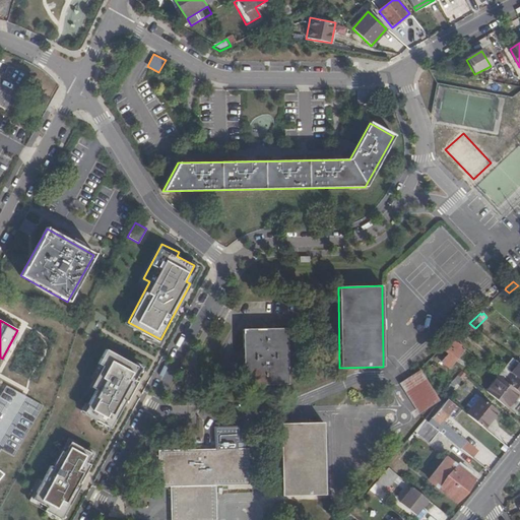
[(286,328),(242,329),(243,385),(287,384),(286,328)]
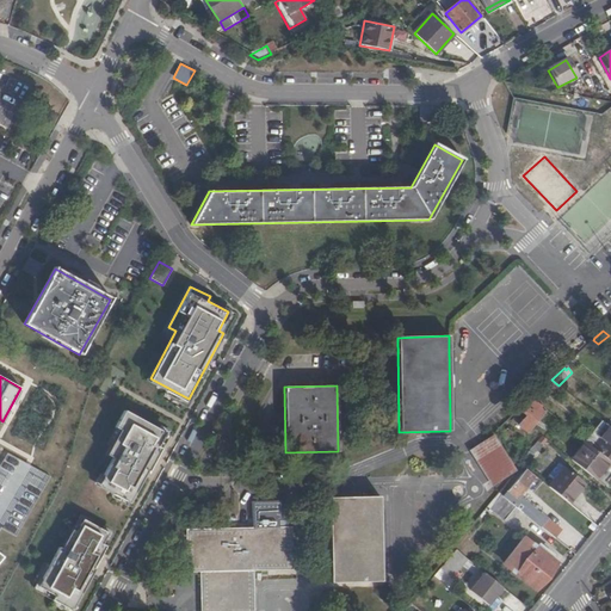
[(528,433),(547,411),(531,399),(522,408),(519,412),(525,417),(518,426),(528,433)]
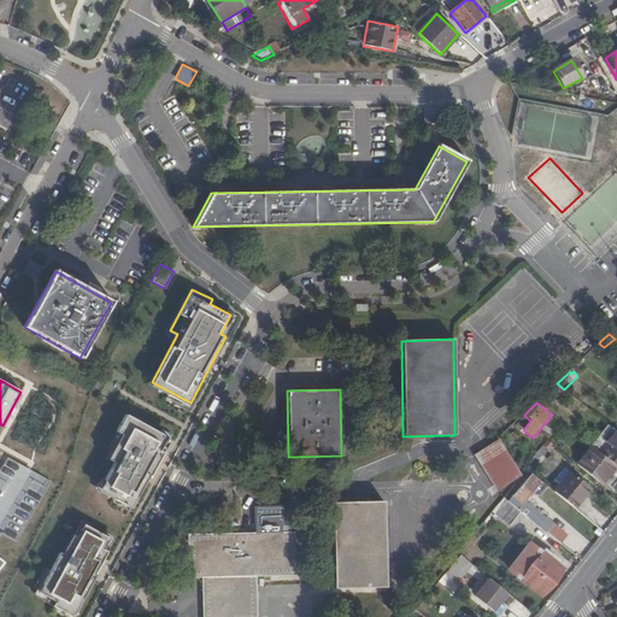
[(165,435),(130,417),(109,457),(116,460),(101,487),(130,501),(165,435)]
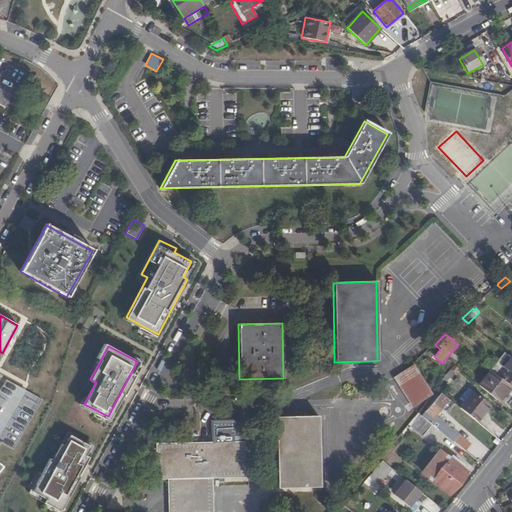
[(502,368),(496,375),(511,387),(511,358),(507,355),(499,365),(502,368)]
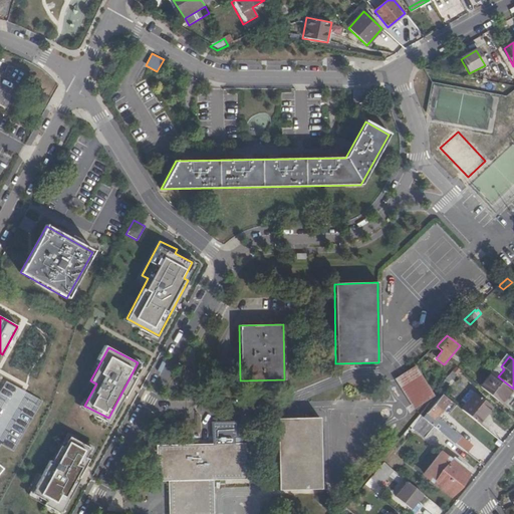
[(425,370),(430,363),(422,361),(421,362),(425,370)]
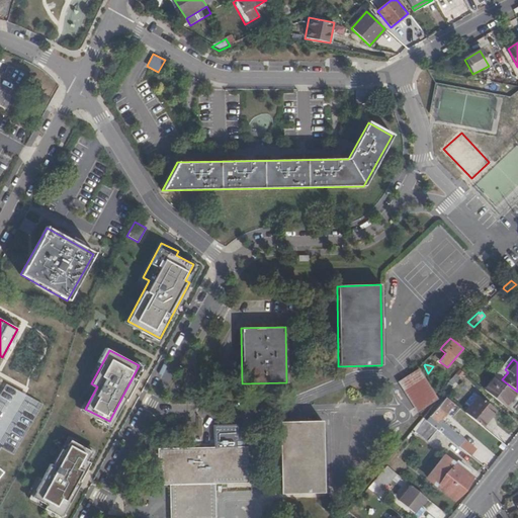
[(505,369),(499,377),(502,379),(508,372),(505,369)]
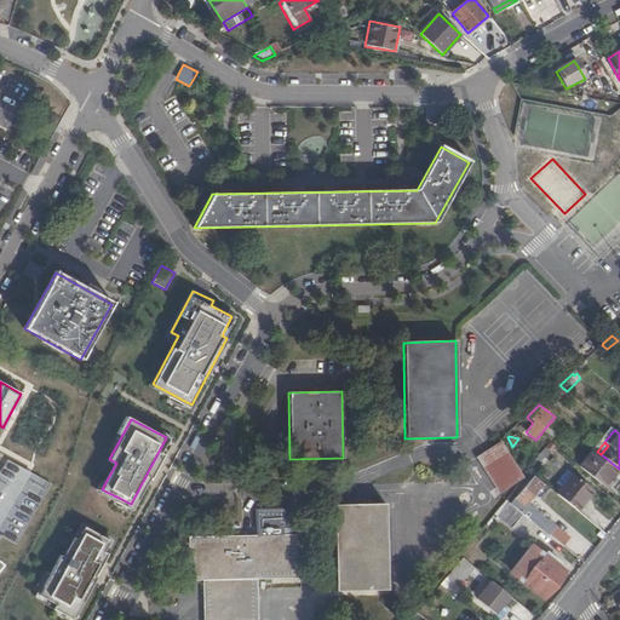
[(522,477),(500,443),(477,458),(499,493),(522,477)]
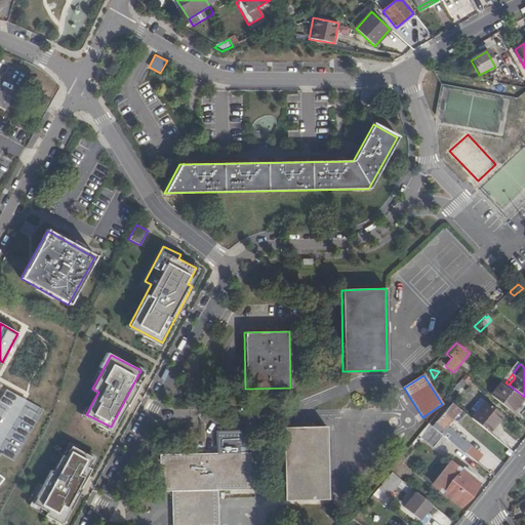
[(514,413),(524,399),(524,397),(509,385),(506,382),(502,379),(489,394),(514,413)]
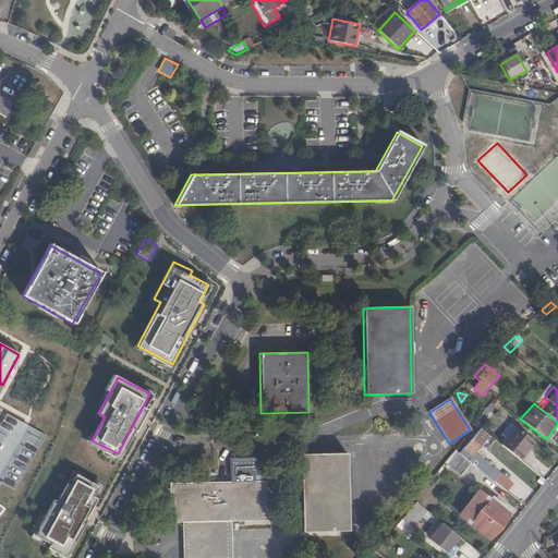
[(514,427),(499,445),(517,460),(532,441),(514,427)]
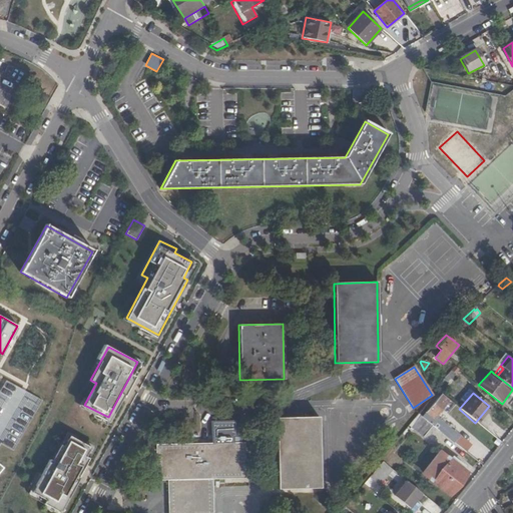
[(433,419),(449,401),(441,395),(425,413),(433,419)]
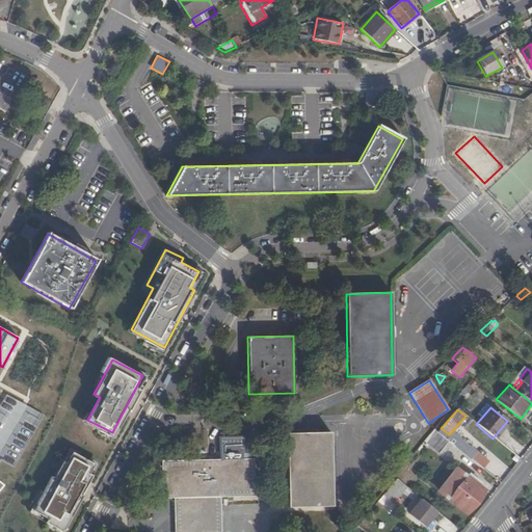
[(509,423),(507,421),(493,439),(495,440),(509,423)]
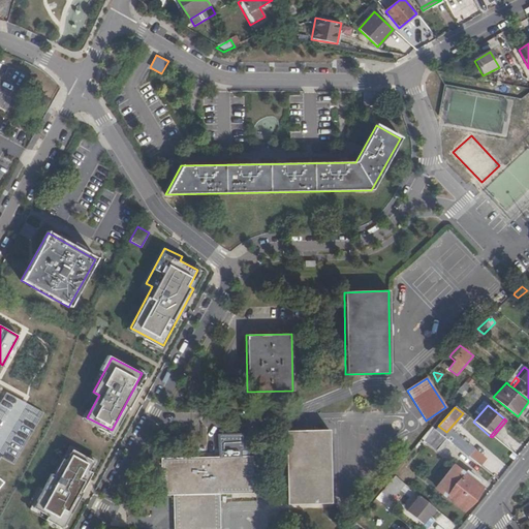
[(443,436),(446,432),(438,426),(435,430),(443,436)]
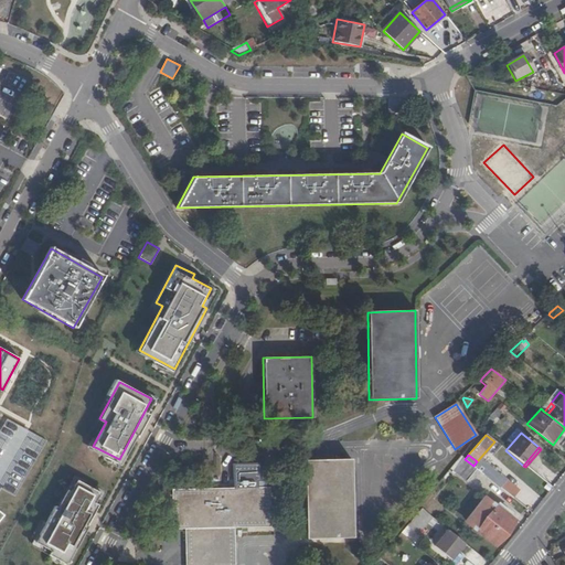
[(466,481),(476,469),(475,468),(462,458),(452,470),(466,481)]
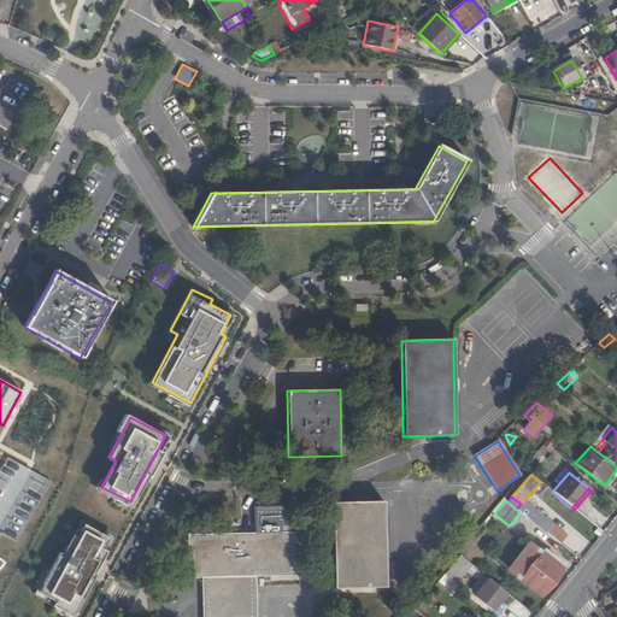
[(385,587),(385,575),(383,515),(383,501),(333,503),(334,588),(385,587)]
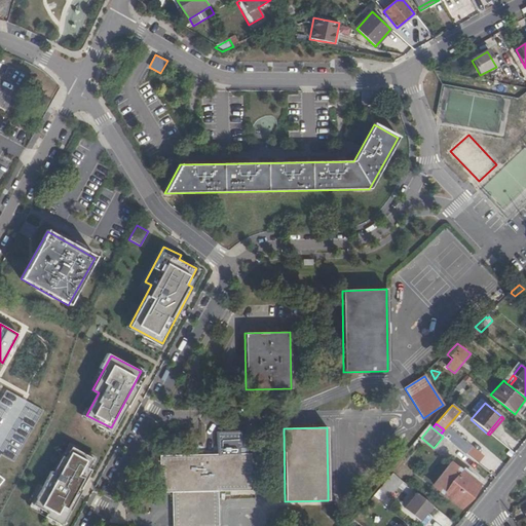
[(449,428),(442,436),(443,437),(465,454),(471,448),(449,428)]
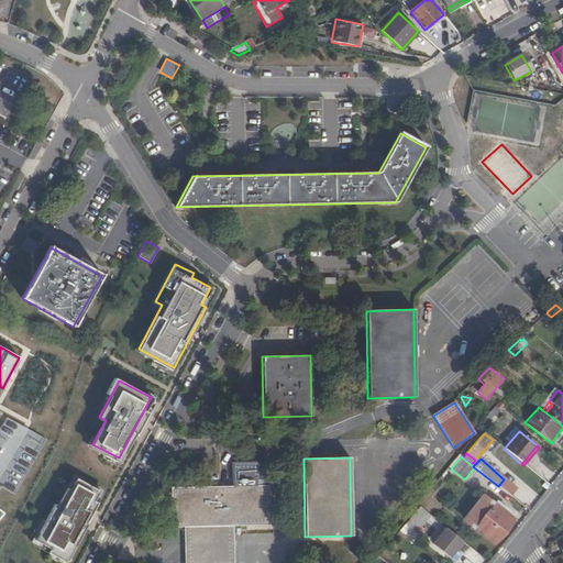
[(72,477),(36,540),(67,558),(102,494),(72,477)]
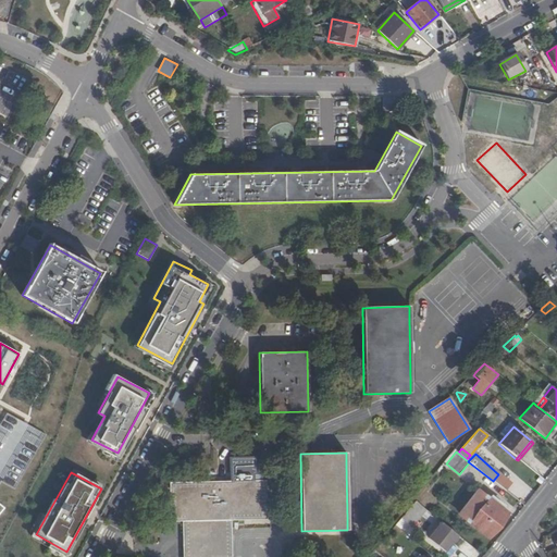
[(231,556),(231,520),(265,520),(264,480),(169,483),(170,521),(182,521),(182,556),(231,556)]
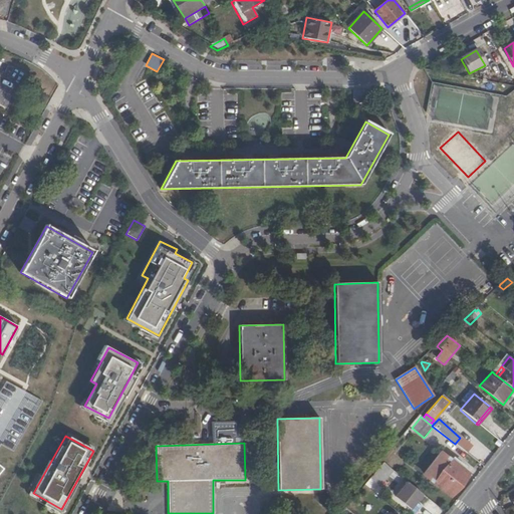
[(451,495),(467,475),(441,454),(425,474),(451,495)]
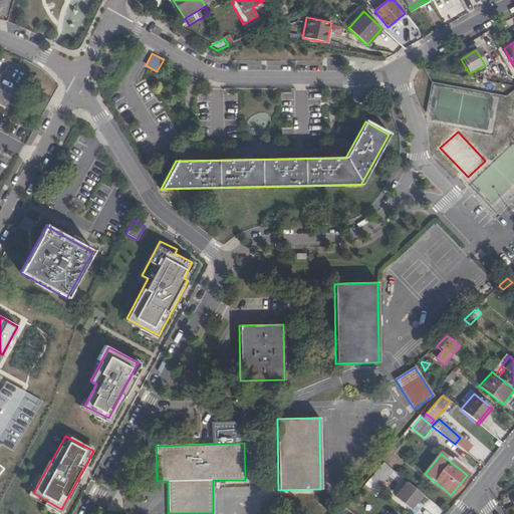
[(387,473),(378,467),(370,477),(378,483),(387,473)]
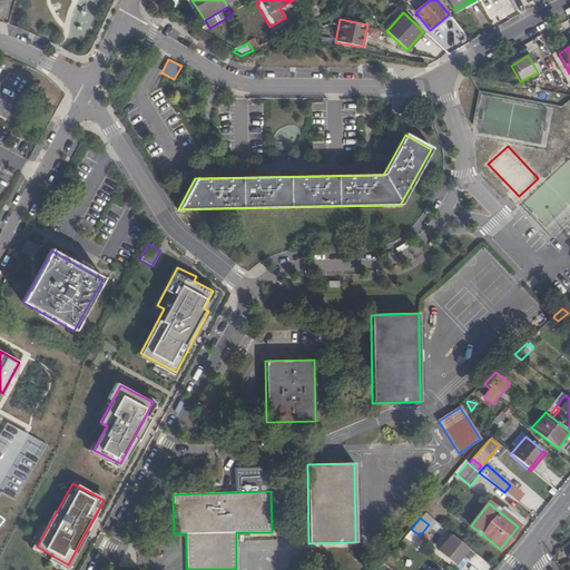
[(463,559),(470,550),(452,536),(440,551),(454,564),(461,557),(463,559)]
